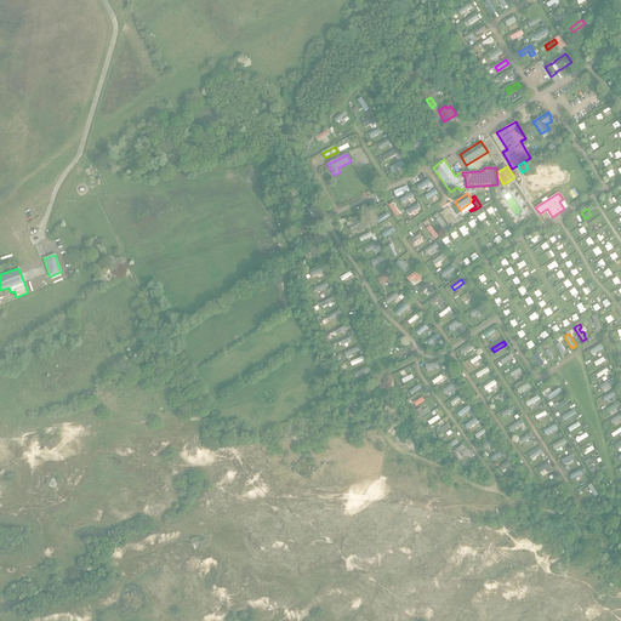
[(462,354),(472,347),(469,345),(460,351),(462,354)]
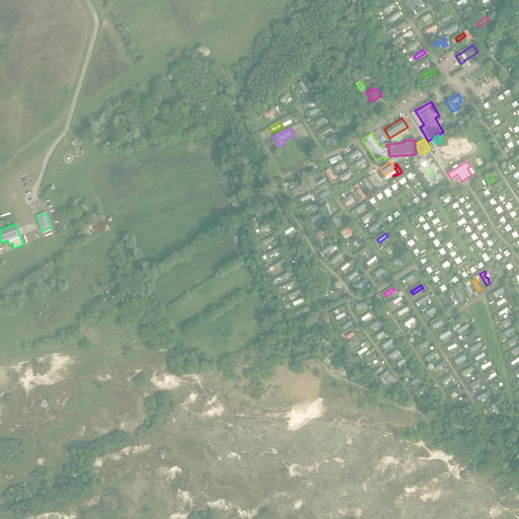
[(503,291),(501,288),(492,294),(494,297),(503,291)]
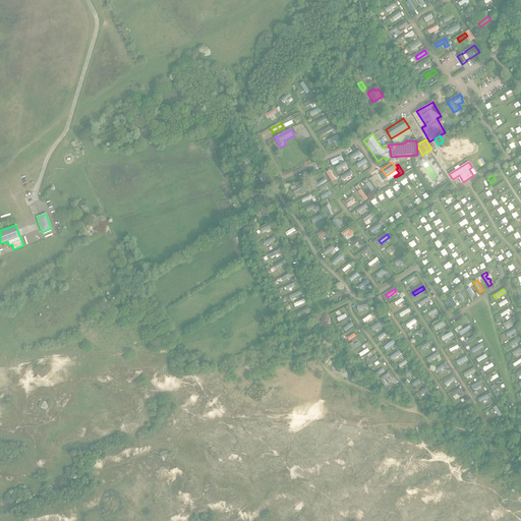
[(421,305),(430,300),(428,297),(419,302),(421,305)]
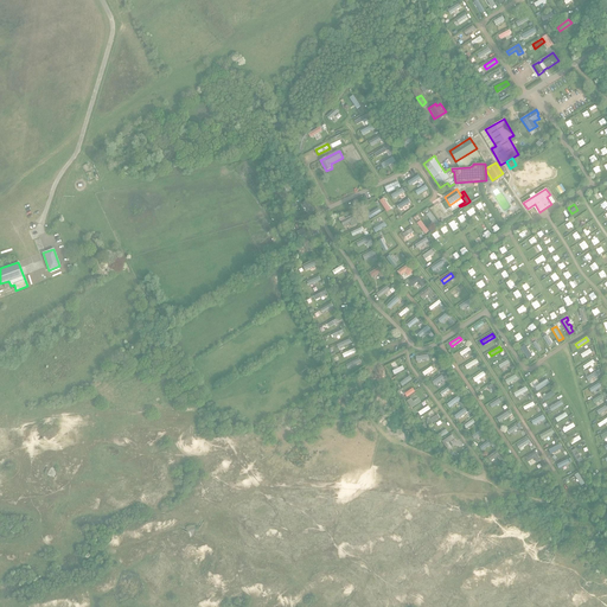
[(467,370),(479,363),(475,358),(465,365),(467,370)]
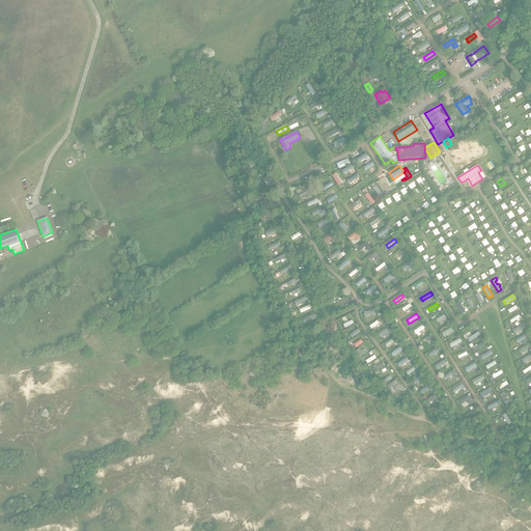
[(511,324),(521,317),(519,314),(509,320),(511,324)]
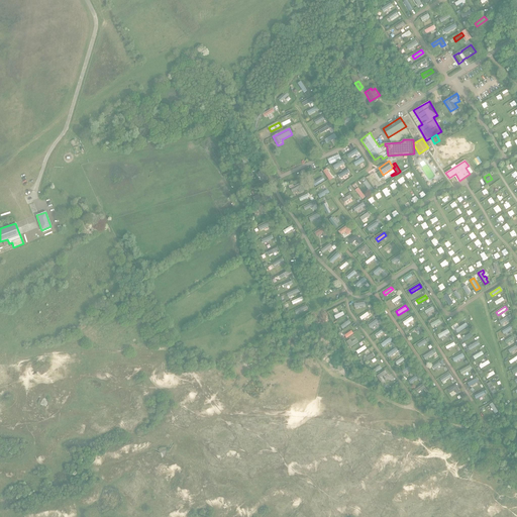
[(412,316),(403,322),(405,325),(411,321),(412,322),(413,321),(413,320),(414,319),(412,316)]
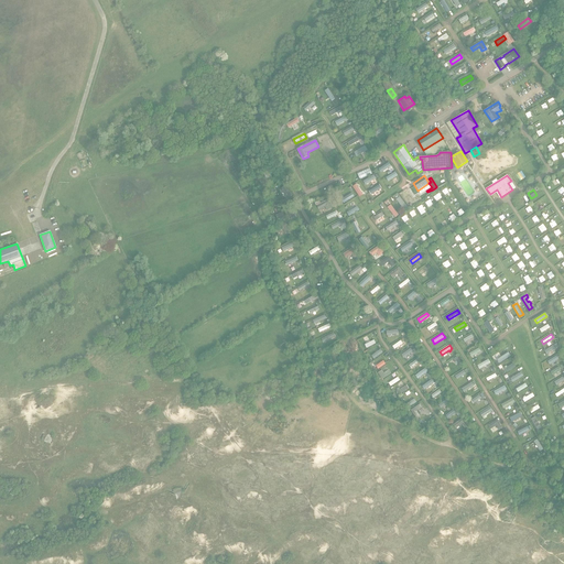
[(472,357),(481,351),(479,347),(469,354),(472,357)]
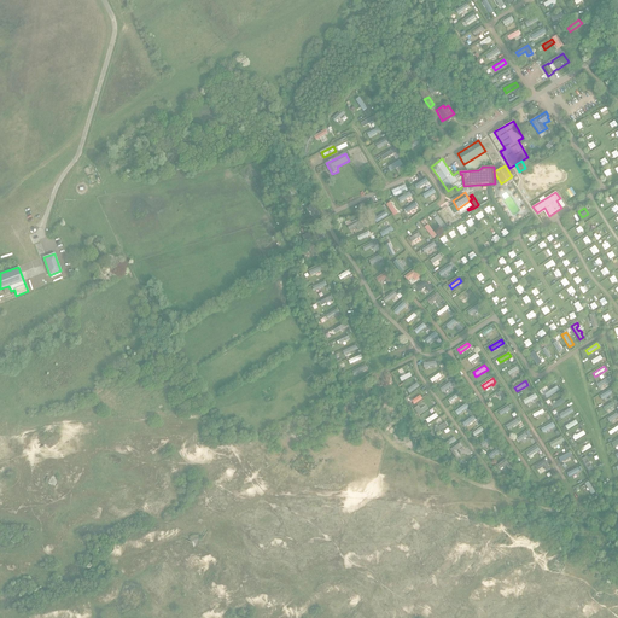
[(452,386),(449,383),(438,390),(441,394),(444,391),(444,392),(447,391),(445,390),(452,386)]
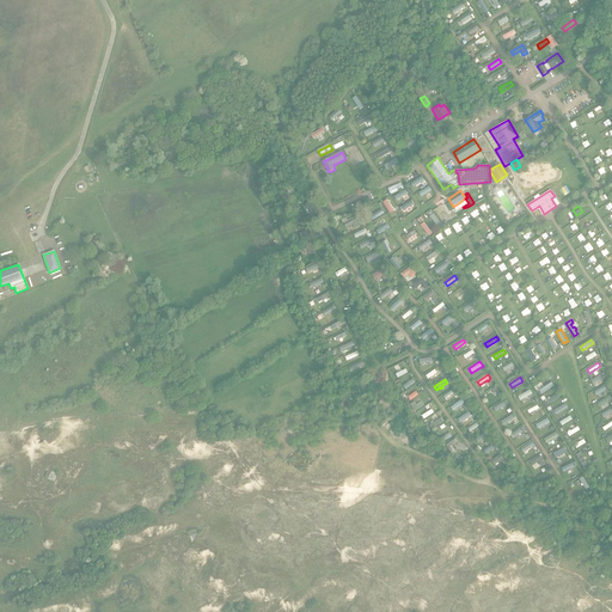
[(542,393),(552,387),(550,384),(540,391),(542,393)]
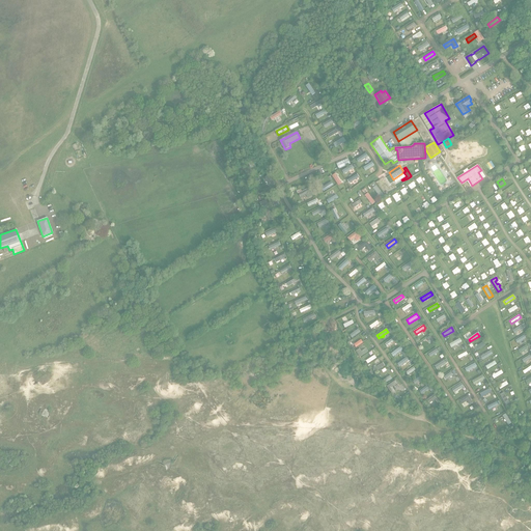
[(451,347),(462,341),(459,338),(449,344),(451,347)]
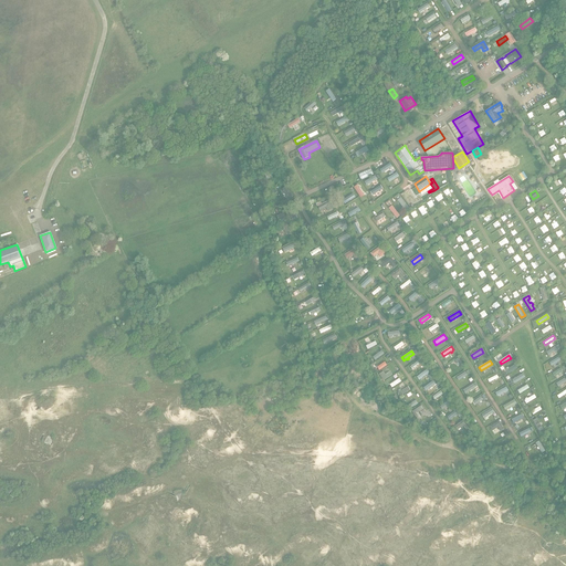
[(514,384),(525,377),(523,374),(512,380),(514,384)]
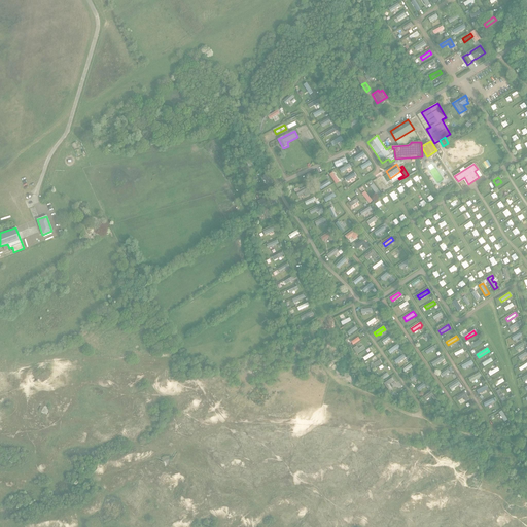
[(526,351),(516,358),(518,362),(526,355),(526,351)]
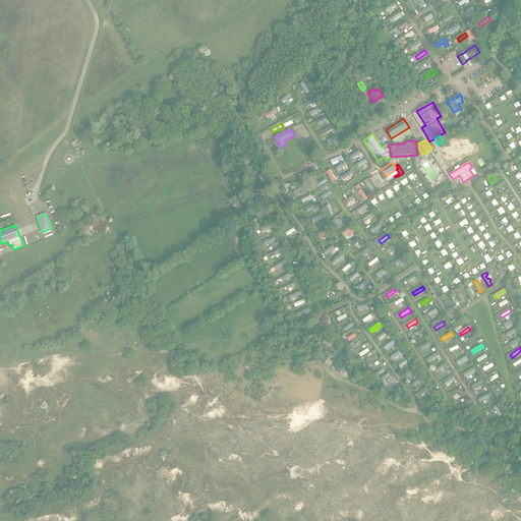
[(393,359),(401,352),(400,350),(391,356),(393,359)]
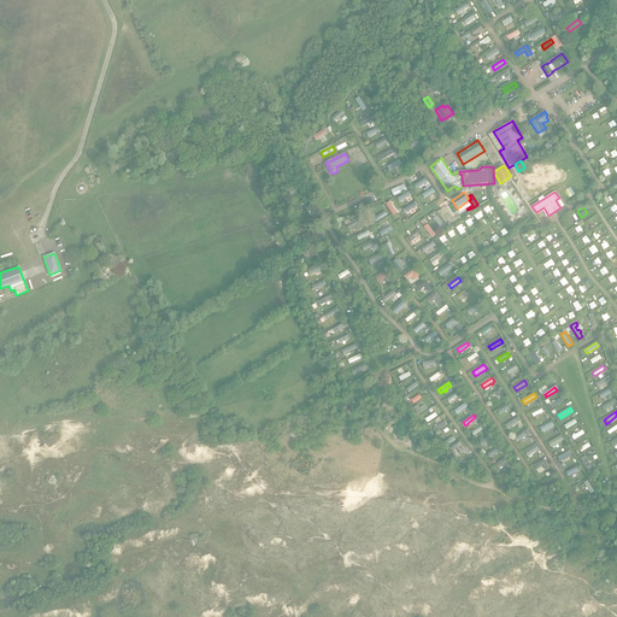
[(566,429),(577,423),(575,419),(564,425),(566,429)]
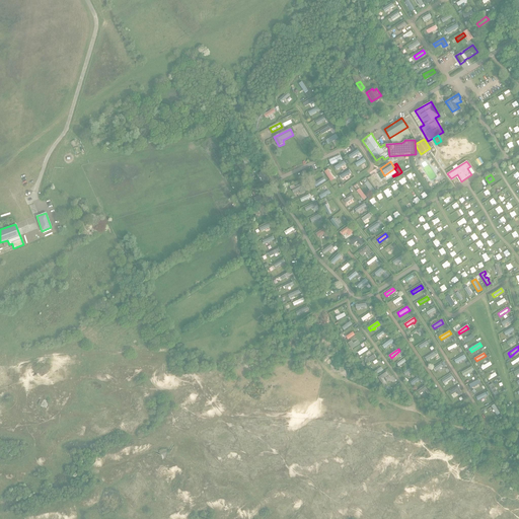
[(465,358),(464,355),(454,361),(456,364),(465,358)]
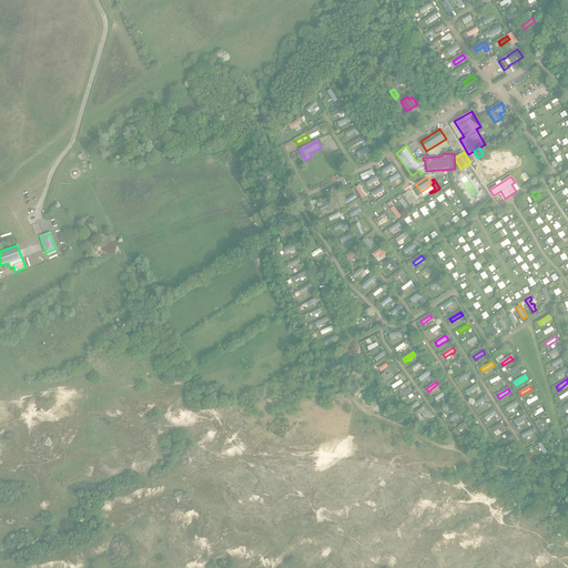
[(50,392),(34,402),(42,415),(58,405),(50,392)]
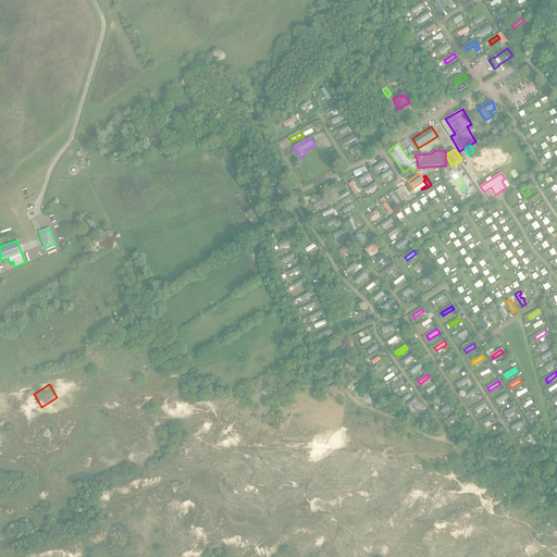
[(429,393),(436,387),(433,384),(426,390),(429,393)]
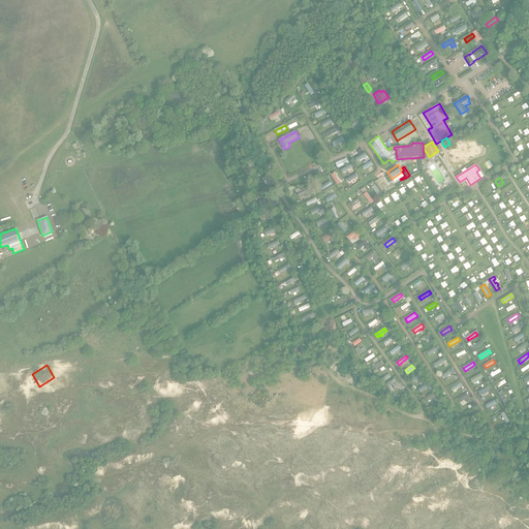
[(443,378),(452,373),(450,370),(441,376),(443,378)]
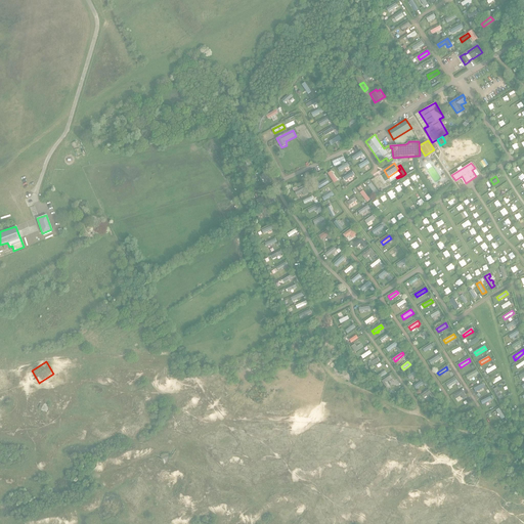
[(478,374),(476,369),(466,376),(468,380),(478,374)]
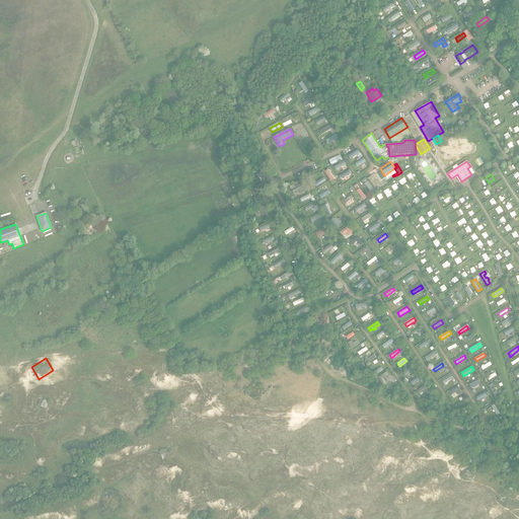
[(383,385),(387,383),(383,378),(389,375),(386,371),(378,377),(383,385)]
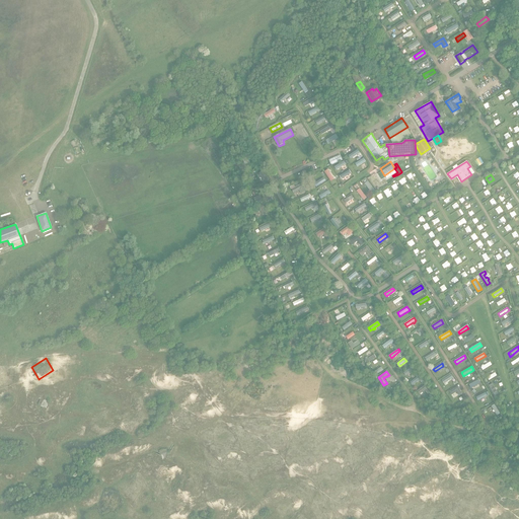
[(413,384),(421,377),(420,375),(411,381),(413,384)]
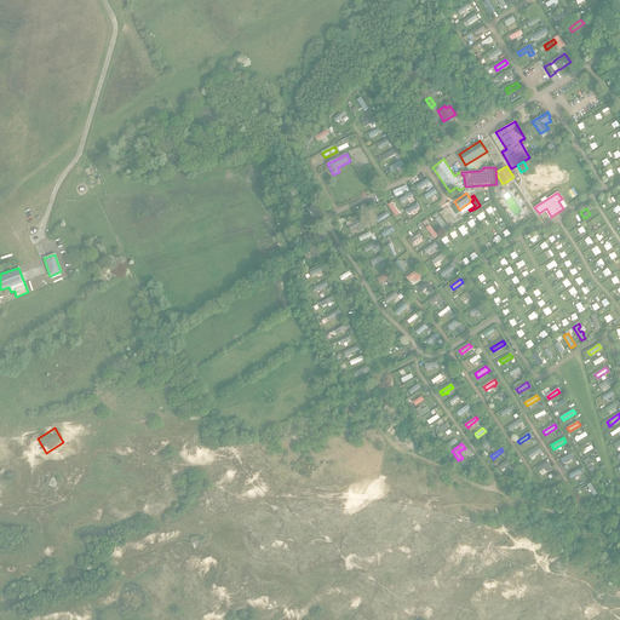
[(529,458),(540,452),(538,448),(527,454),(529,458)]
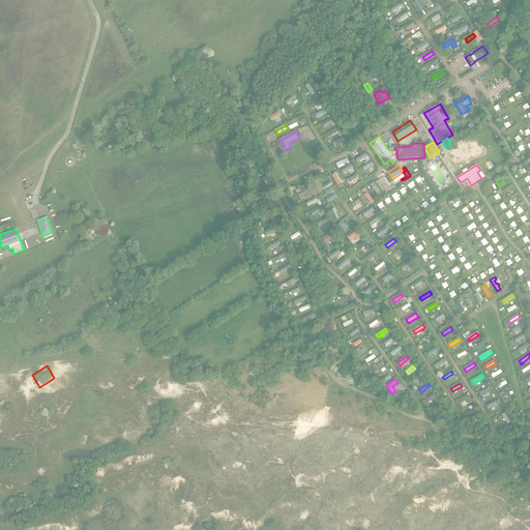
[(437,403),(440,400),(435,392),(425,400),(429,403),(434,399),(437,403)]
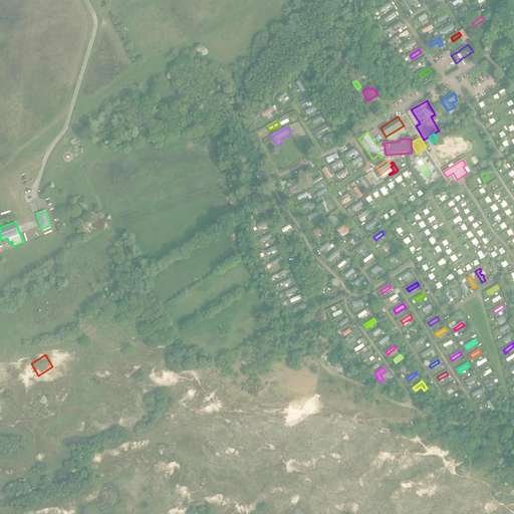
[(453,382),(445,388),(448,391),(452,389),(454,392),(457,390),(453,382)]
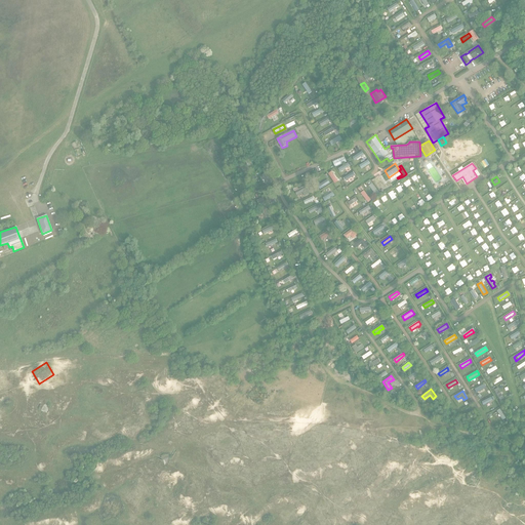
[(43,400),(37,412),(45,416),(51,404),(43,400)]
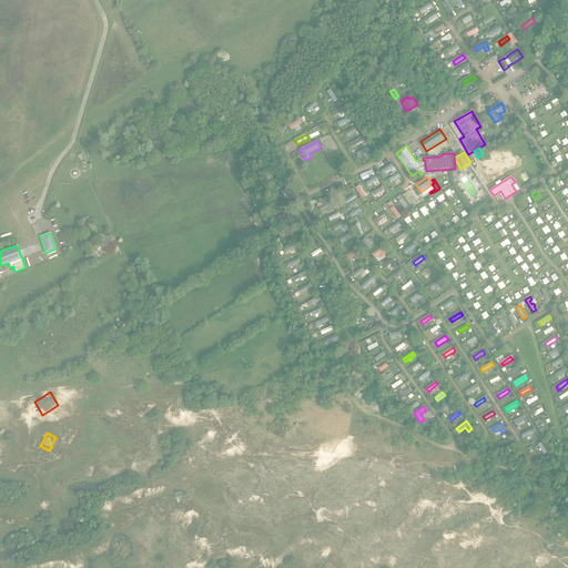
[(180,494),(172,497),(174,505),(183,500),(180,494)]
